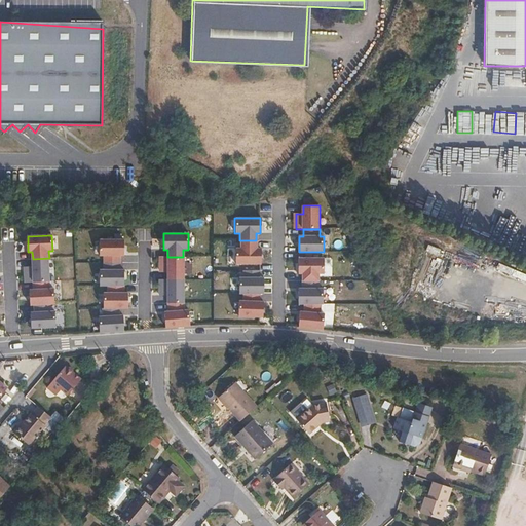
[(124,239),(100,239),(100,256),(104,256),(104,263),(120,263),(120,256),(124,256),(124,239)]
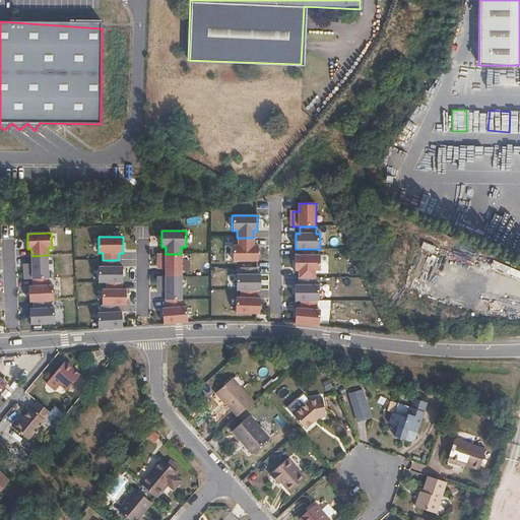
[(253,238),(237,238),(237,246),(232,246),(232,261),(257,261),(257,246),(253,246),(253,238)]
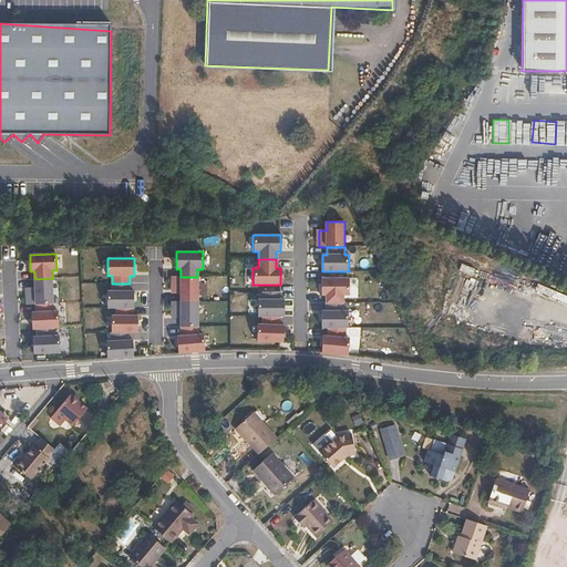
[(197,277),(181,277),(173,277),(173,294),(181,294),(181,301),(197,301),(197,277)]
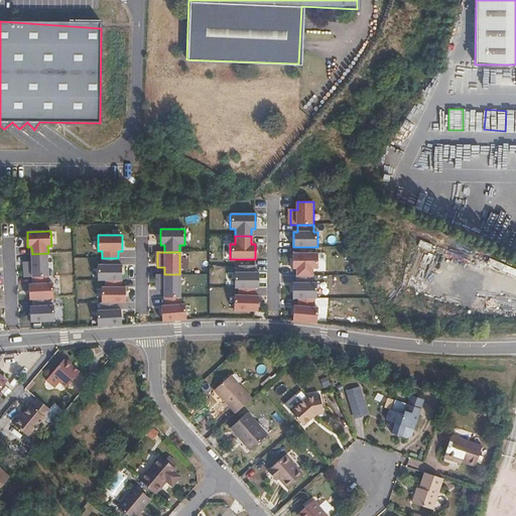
[(26,277),(33,277),(49,276),(48,253),(32,254),(32,261),(25,262),(26,277)]
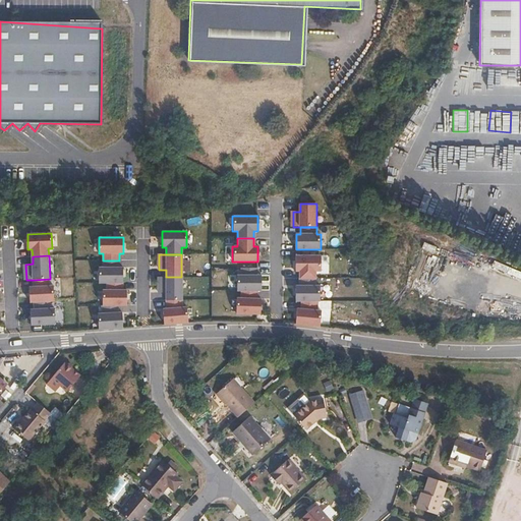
[(322,255),(296,255),(296,271),(300,271),(300,279),(316,279),(316,271),(322,271),(322,255)]
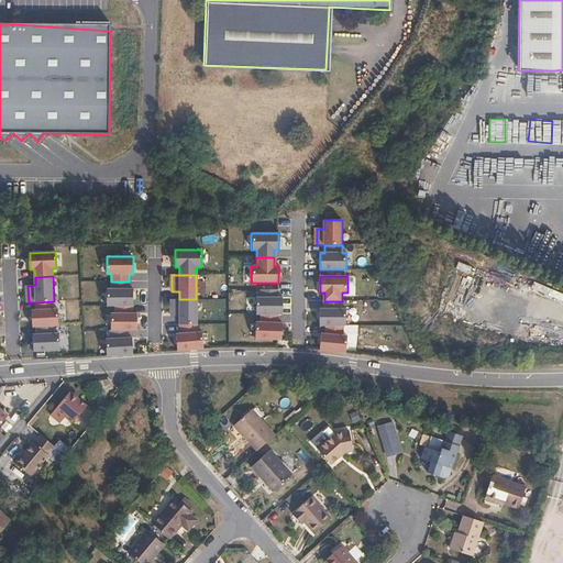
[(129,282),(111,282),(111,289),(107,289),(107,306),(116,306),(133,306),(133,289),(129,289),(129,282)]
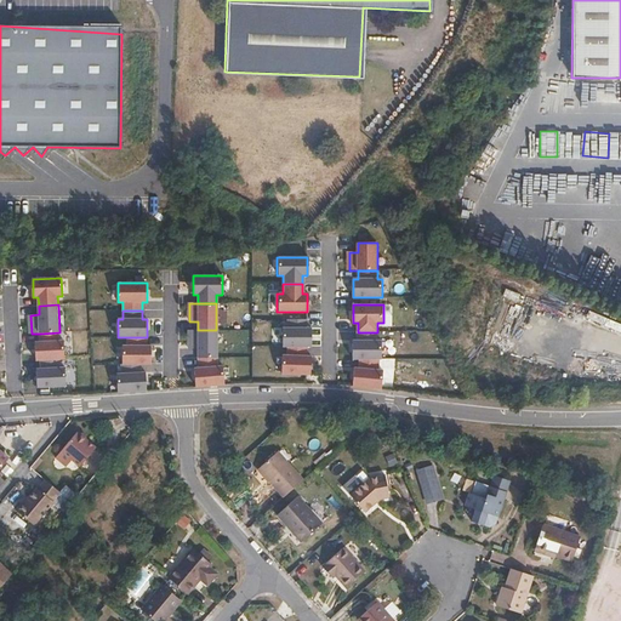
[(198,330),(189,330),(189,348),(198,348),(198,358),(216,358),(216,330),(198,330)]
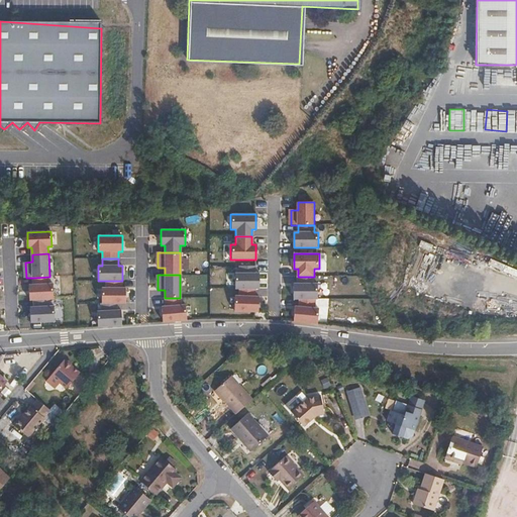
[(49,277),(33,278),(33,285),(29,285),(30,300),(34,300),(50,299),(55,299),(54,284),(49,284),(49,277)]
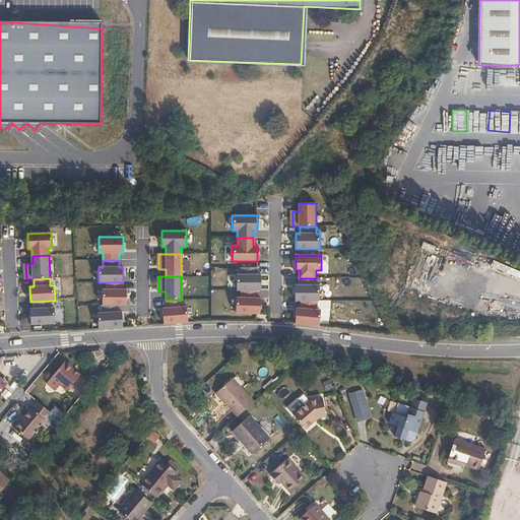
[(316,278),(300,278),(300,285),(296,285),(296,301),(300,301),(318,301),(320,301),(320,285),(316,285),(316,278)]
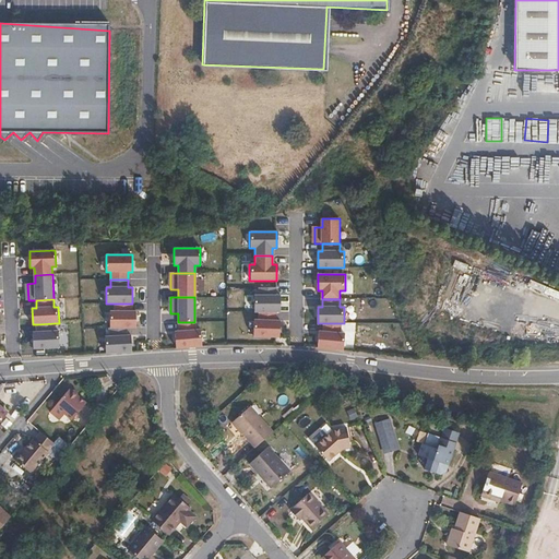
[(132,311),(132,304),(115,304),(115,311),(110,311),(110,328),(127,328),(137,328),(135,311),(132,311)]
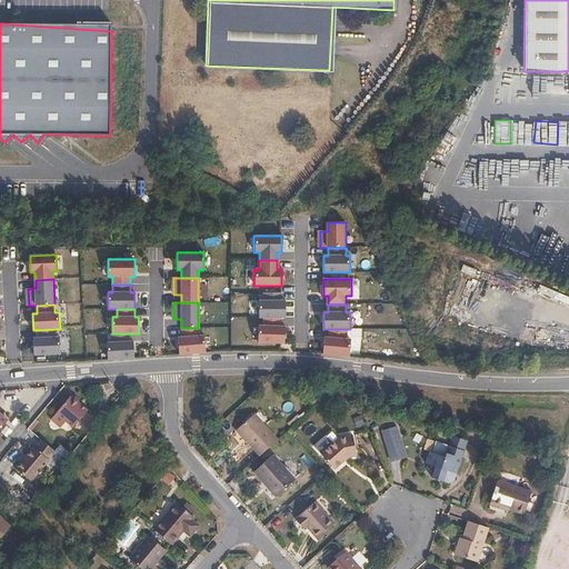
[(283,318),(266,318),(265,326),(260,326),(260,342),(287,343),(287,327),(282,327),(283,318)]
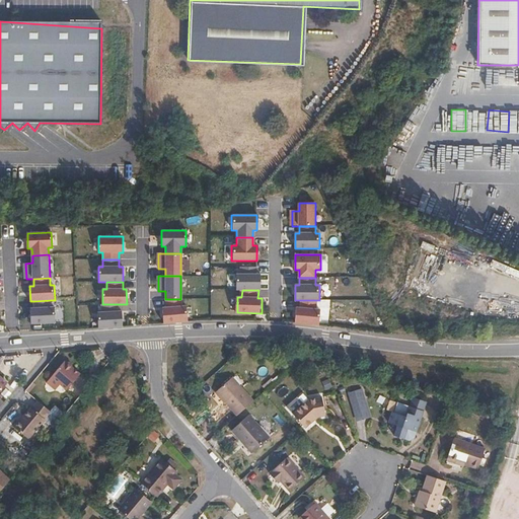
[(181,306),(180,299),(165,299),(166,307),(162,308),(163,323),(187,321),(186,306),(181,306)]
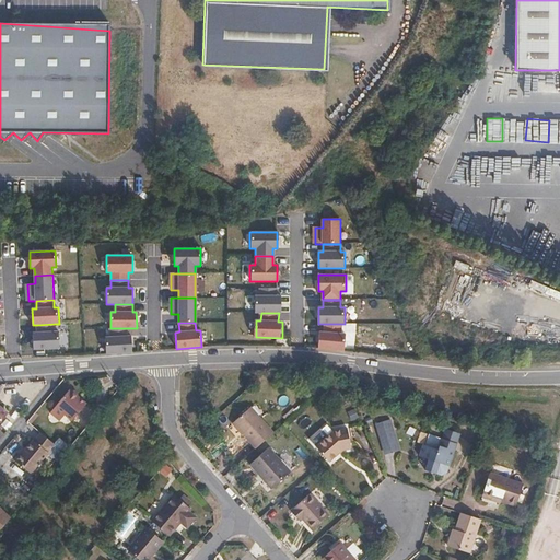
[(55,324),(37,325),(37,333),(33,333),(34,349),(60,348),(59,331),(55,331),(55,324)]
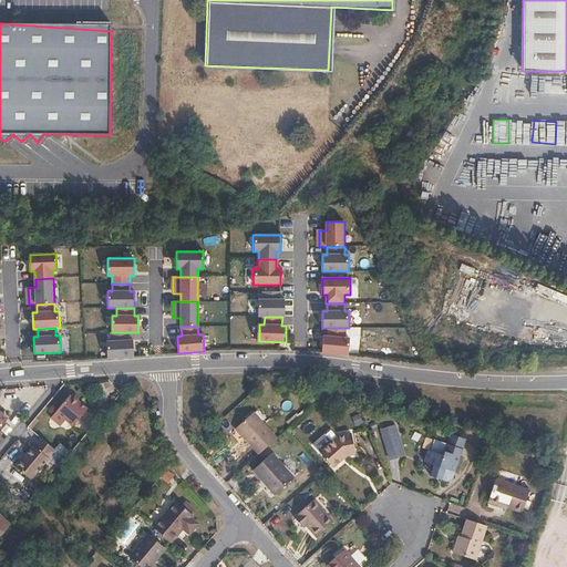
[(347,328),(327,328),(326,336),(322,336),(320,352),(349,356),(350,338),(346,338),(347,328)]
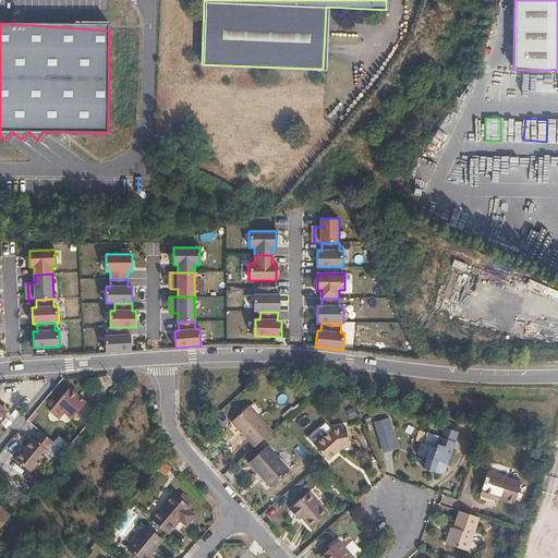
[(126,335),(126,327),(110,327),(109,327),(109,336),(105,336),(107,353),(132,351),(131,335),(126,335)]
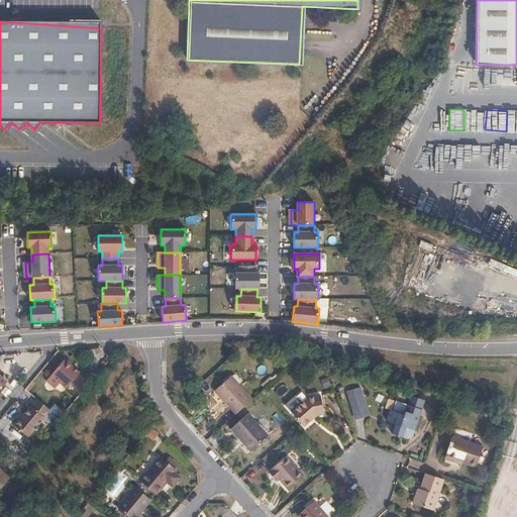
[(58,383),(65,389),(78,374),(70,367),(70,364),(66,360),(62,360),(48,376),(57,382),(58,383)]
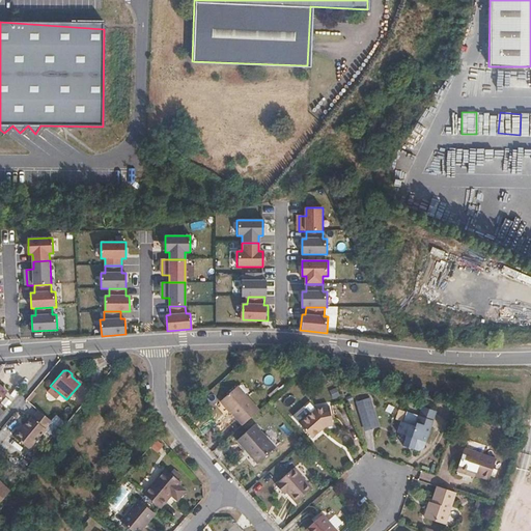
[(58,392),(50,386),(45,392),(54,399),(59,393),(58,392)]
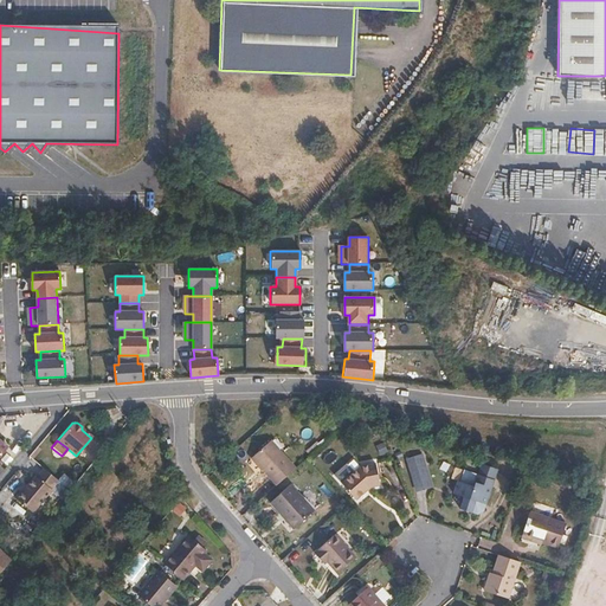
[(252,457),(277,485),(296,469),(271,440),(252,457)]
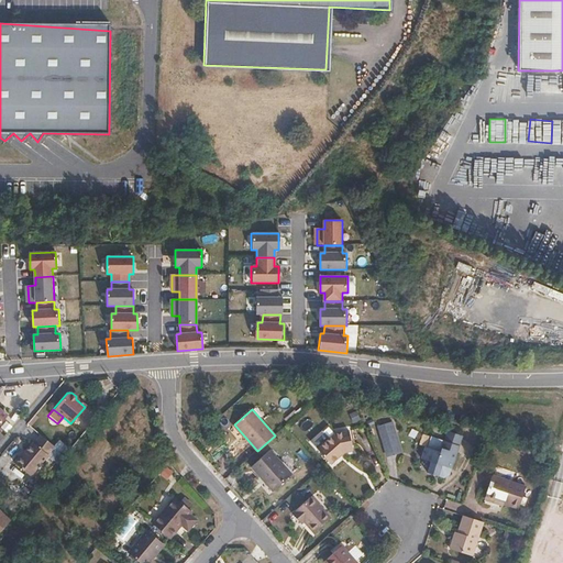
[(390,421),(377,426),(383,442),(396,438),(390,421)]
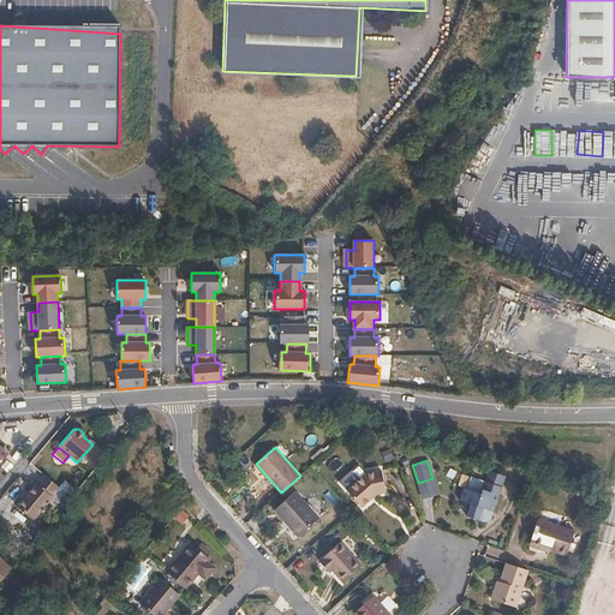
[(506,477),(489,471),(485,481),(502,487),(506,477)]
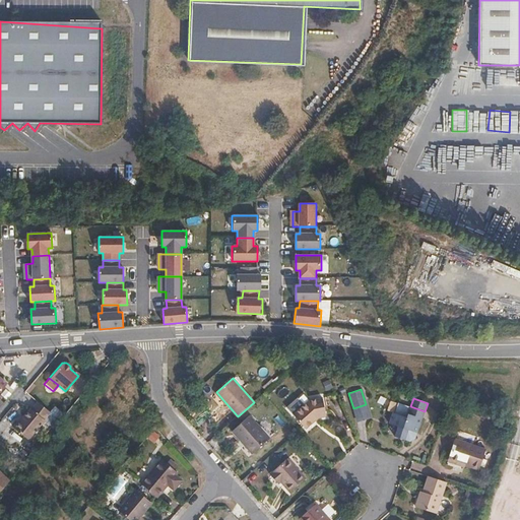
[(310,400),(294,414),(307,430),(319,419),(328,417),(324,399),(310,400)]
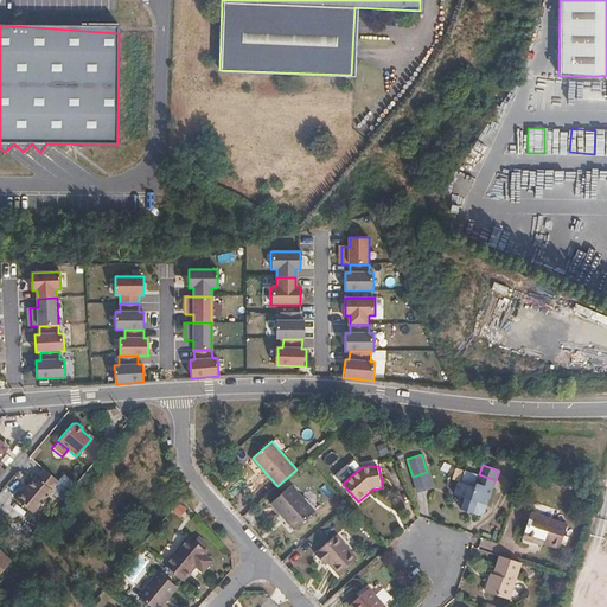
[(50,490),(57,480),(43,470),(36,478),(33,477),(21,492),(19,491),(13,500),(32,515),(52,491),(50,490)]
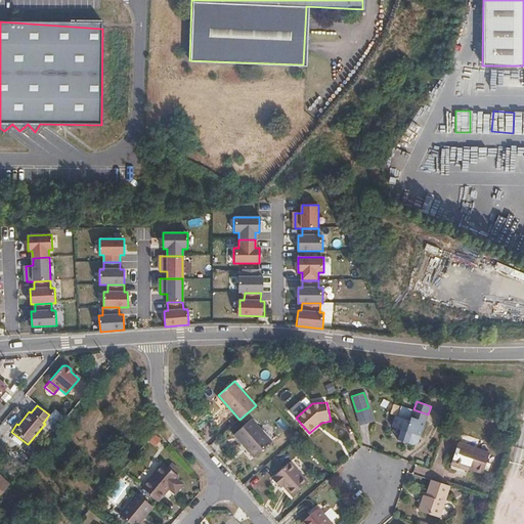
[(368,407),(356,411),(360,425),(373,421),(368,407)]
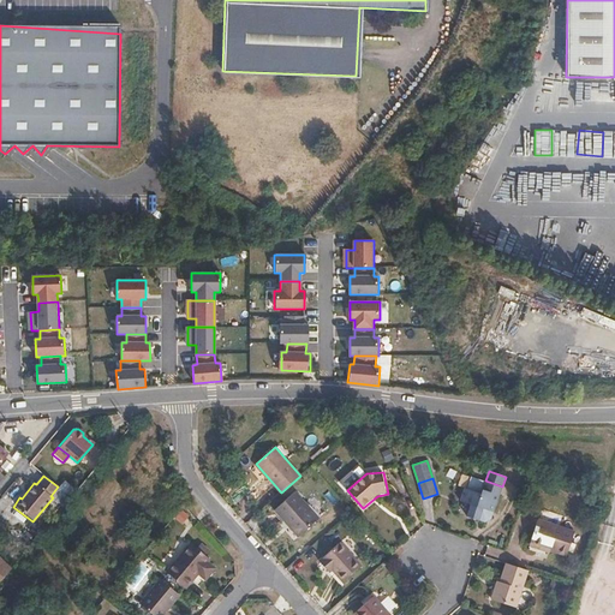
[(471,502),(467,514),(481,518),(484,508),(494,512),(502,487),(485,481),(482,491),(465,487),(460,499),(471,502)]
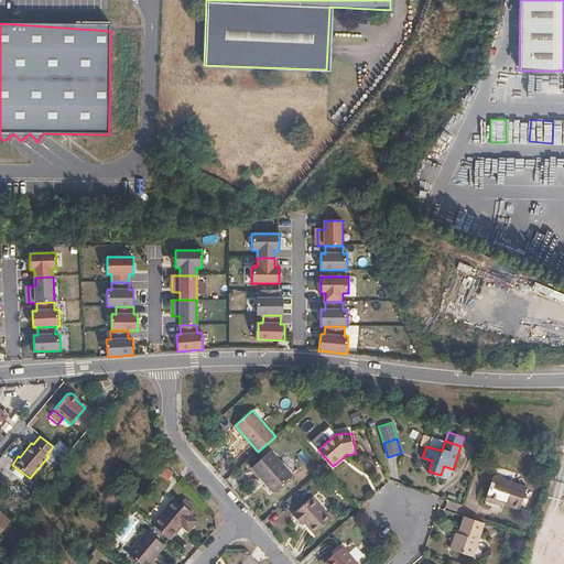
[(252,468),(263,480),(266,478),(275,490),(293,475),(272,452),(252,468)]
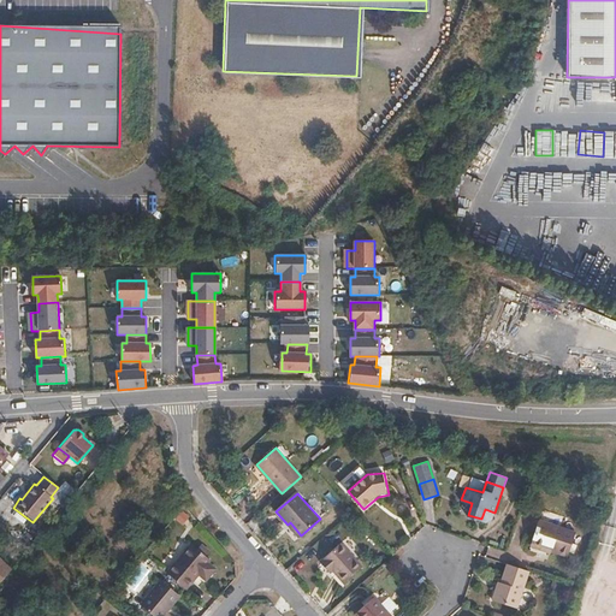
[(539,517),(532,544),(568,556),(576,531),(539,517)]
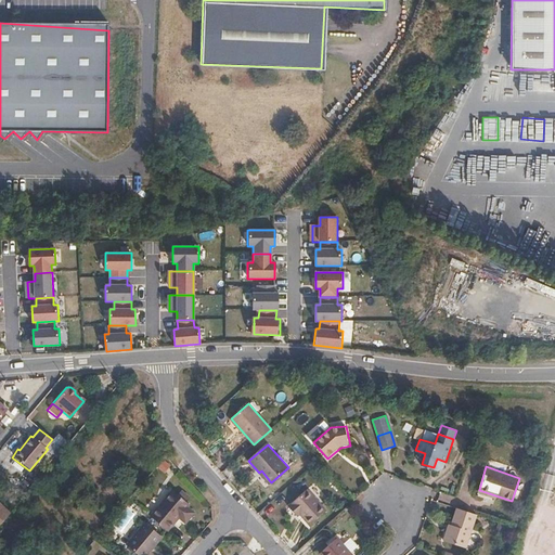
[(261,470),(259,473),(269,485),(271,482),(261,470)]
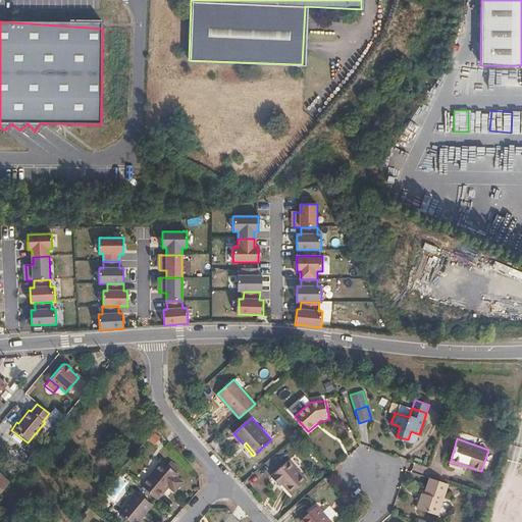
[(271,476),(277,484),(280,481),(283,484),(292,493),(308,480),(290,460),(271,476)]
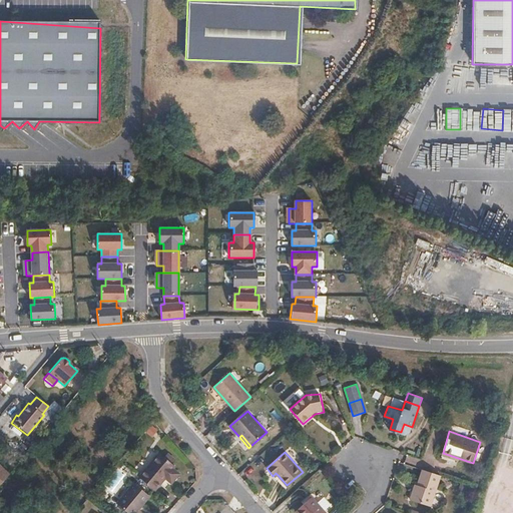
[(147,467),(138,478),(155,492),(166,480),(170,483),(175,483),(179,477),(179,473),(175,469),(176,467),(159,453),(153,460),(153,463),(150,466),(147,467)]
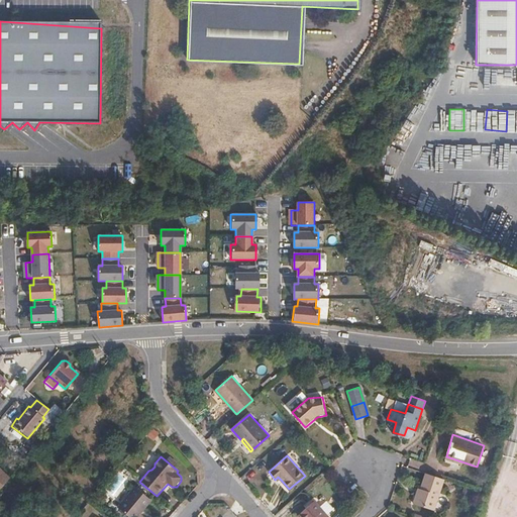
[(0,490),(11,477),(0,467),(0,490)]
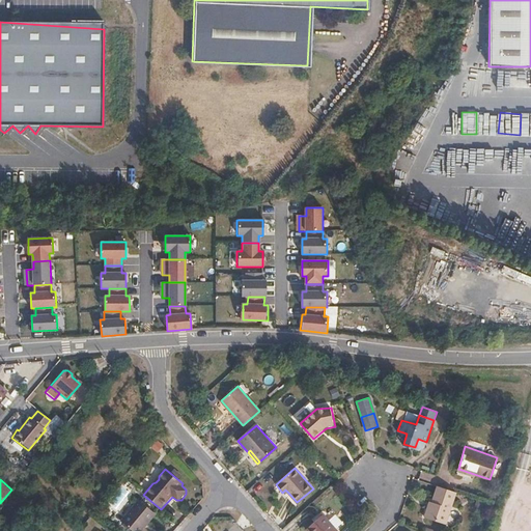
[(456,492),(438,485),(432,502),(431,506),(429,505),(425,518),(446,524),(456,492)]
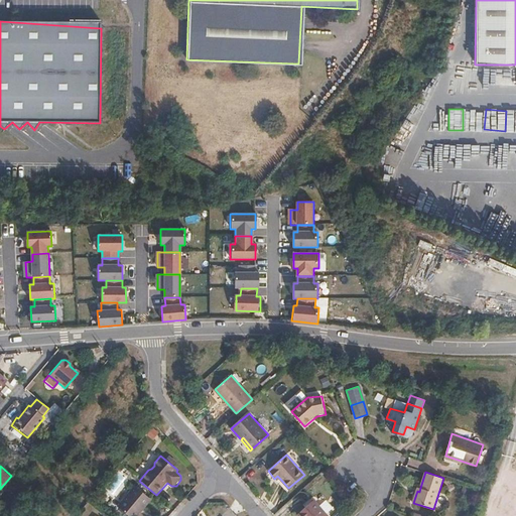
[(117,508),(126,515),(134,515),(140,509),(142,510),(150,501),(134,488),(117,508)]
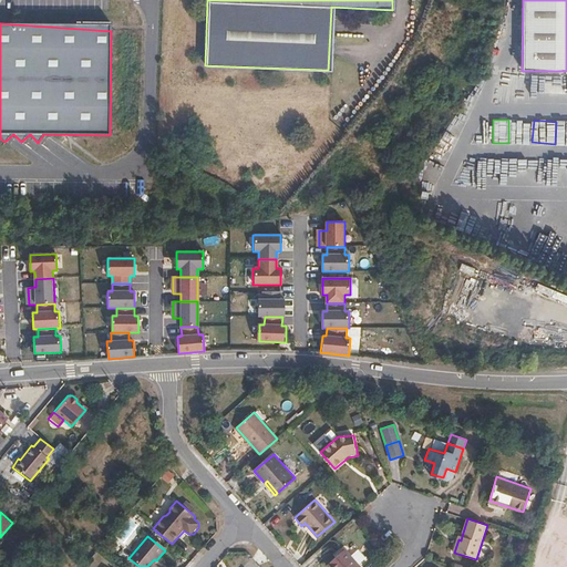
[(327,566),(359,566),(344,549),(327,566)]
